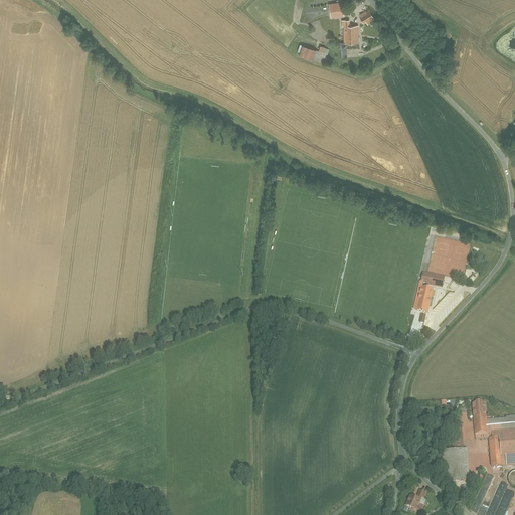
[(329,4),(331,18),(344,16),(341,1),(329,4)]
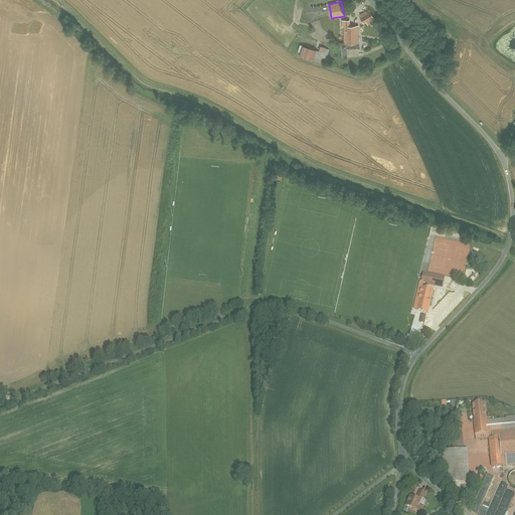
[(363,24),(366,22),(368,26),(375,23),(373,19),(374,18),(370,10),(367,11),(366,10),(359,14),(360,15),(359,16),(363,24)]
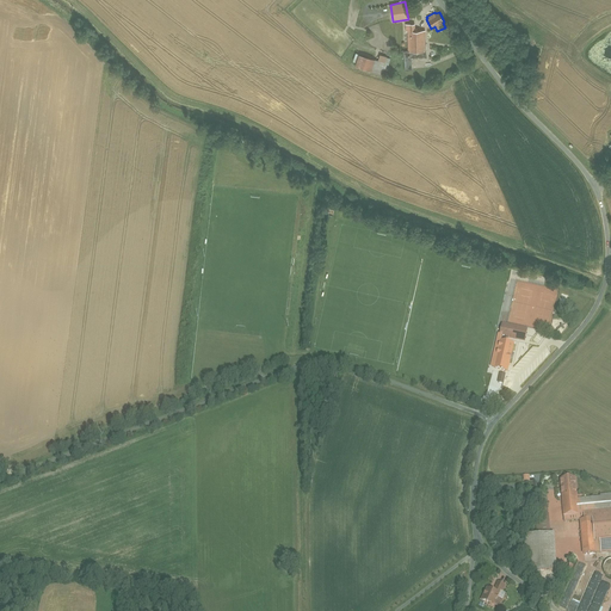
[(425,30),(424,24),(407,24),(408,53),(426,53),(426,30),(425,30)]
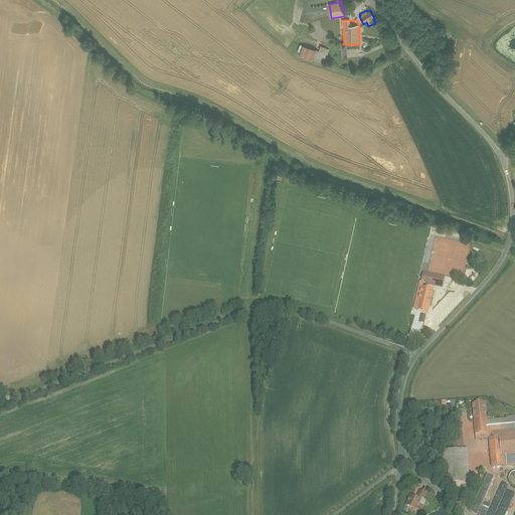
[(359,48),(359,44),(344,44),(341,44),(341,59),(346,59),(346,48),(359,48)]
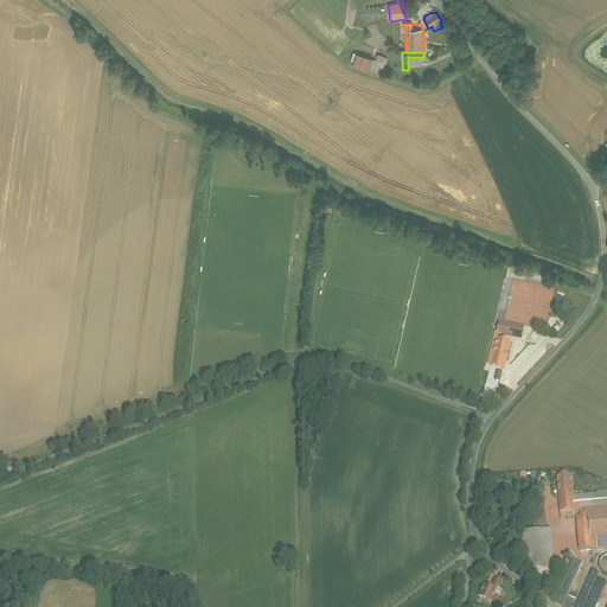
[(368,71),(371,59),(355,55),(351,66),(368,71)]
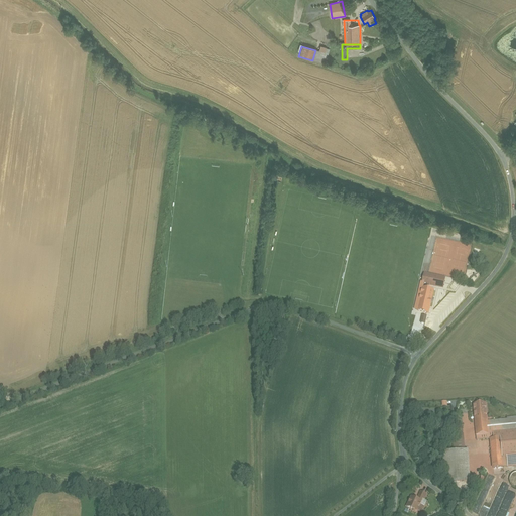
[(325,53),(315,50),(312,60),(329,65),(334,49),(326,47),(325,53)]
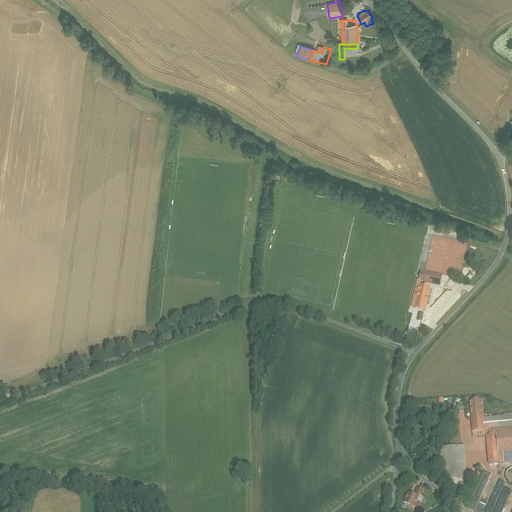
[(442,275),(421,271),(419,282),(440,286),(442,275)]
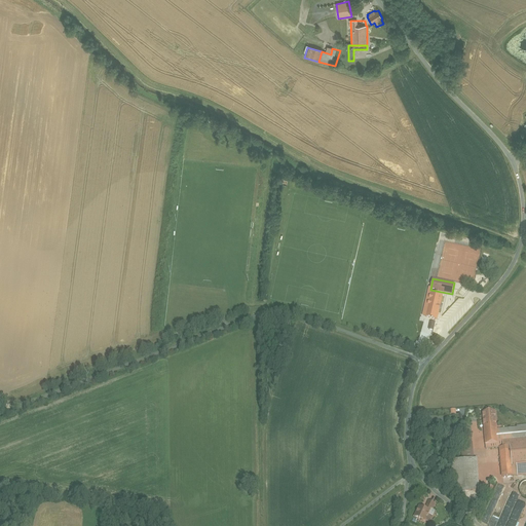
[(441,295),(430,293),(424,317),(437,320),(441,295)]
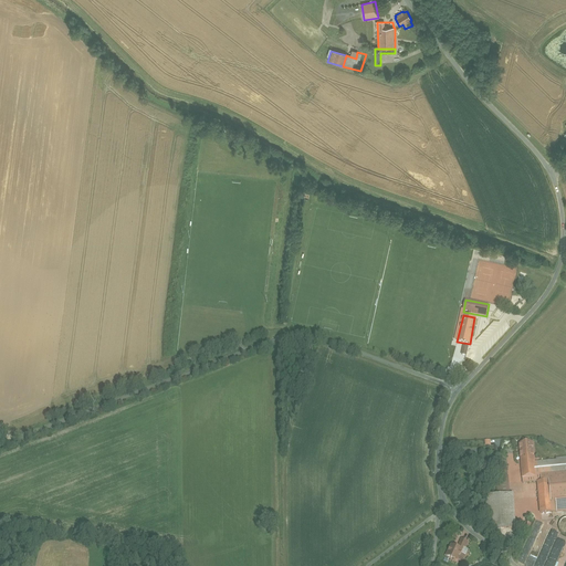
[(536,477),(536,475),(535,460),(533,441),(517,443),(521,478),(536,477)]
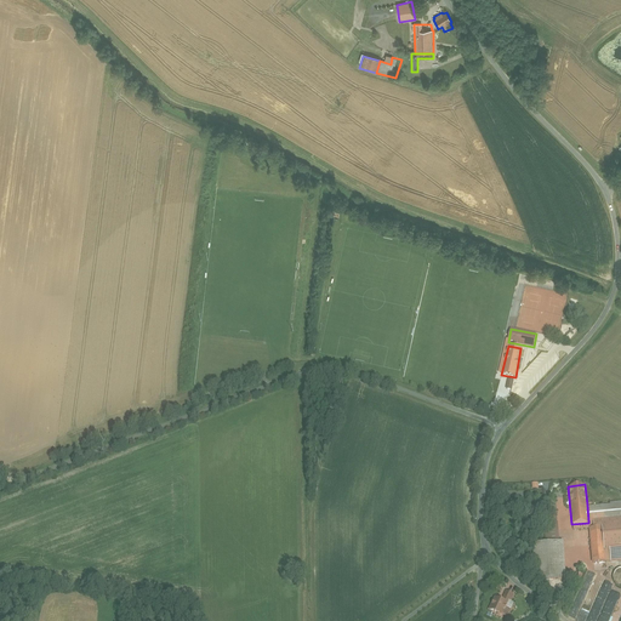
[(588,522),(593,520),(620,518),(620,501),(587,505),(588,522)]
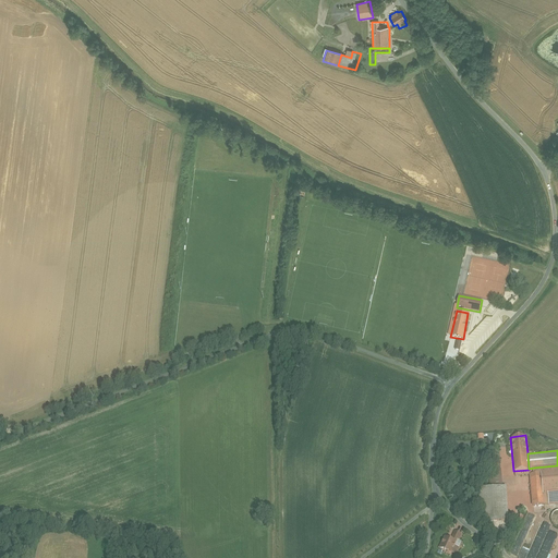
[(541,474),(543,496),(557,494),(557,465),(533,468),(533,474),(541,474)]
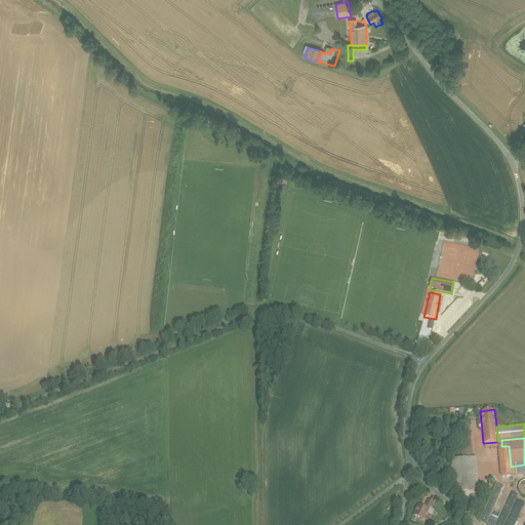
[(511,467),(509,446),(501,446),(497,447),(498,459),(499,476),(511,475),(511,467)]
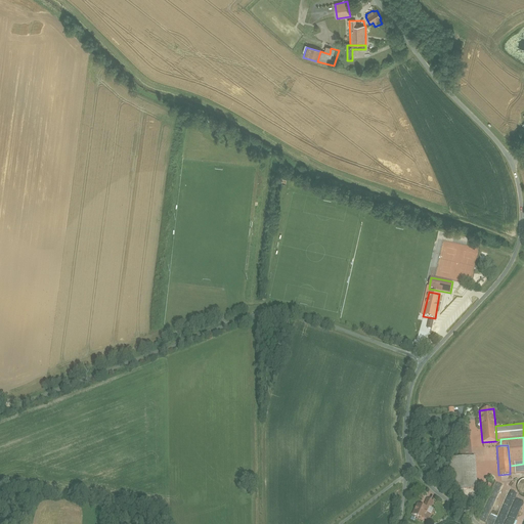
[(477,489),(475,457),(460,459),(448,460),(450,491),(456,490),(477,489)]
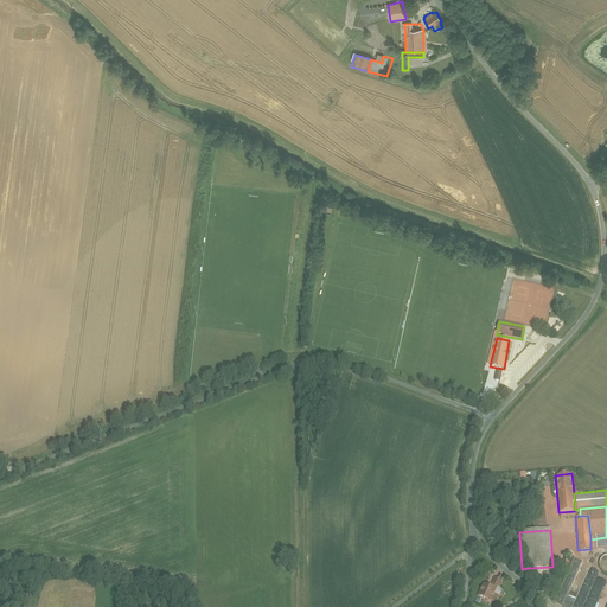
[(577,550),(576,531),(567,532),(568,551),(577,550)]
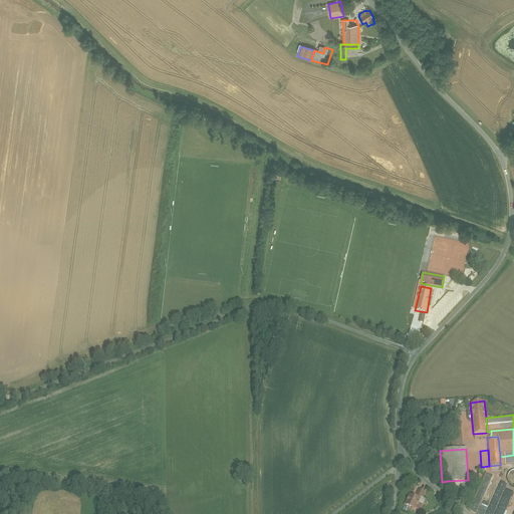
[(476,513),(493,513),(496,507),(490,505),(494,493),(487,490),(492,476),(486,474),(473,511),(478,513),(476,513)]
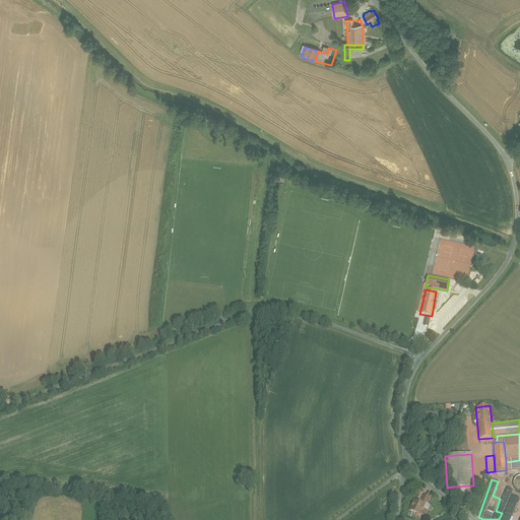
[(417,515),(423,505),(413,500),(408,511),(417,515)]
